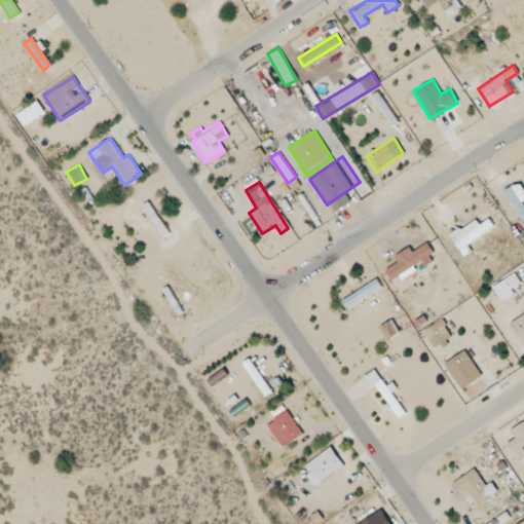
[(523,224),(523,204),(512,184),(502,190),(523,224)]
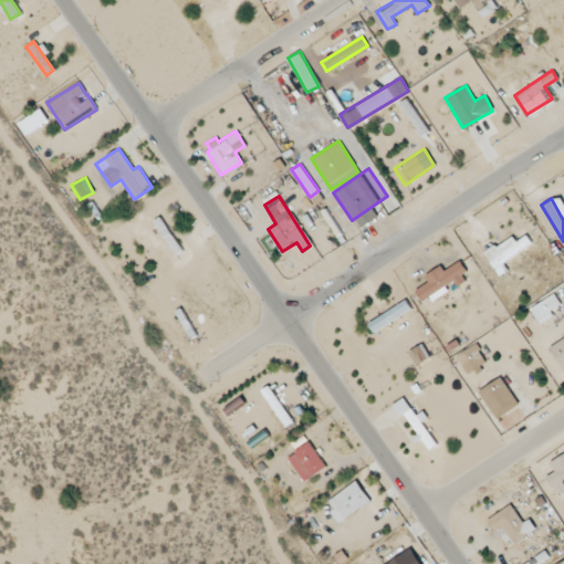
[(514,241),(511,236),(483,250),(497,275),(504,271),(500,261),(531,244),(525,235),(514,241)]
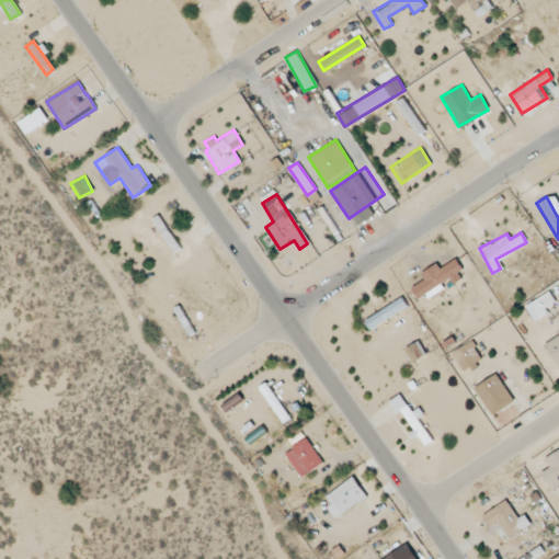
[(443,286),(463,274),(453,259),(438,267),(435,262),(420,272),(424,278),(411,287),(419,300),(443,286)]
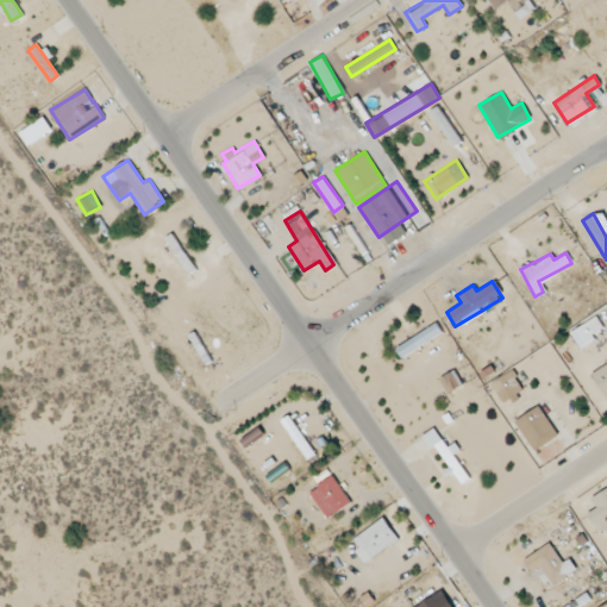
[(579,348),(594,337),(592,333),(602,326),(595,315),(569,332),(579,348)]
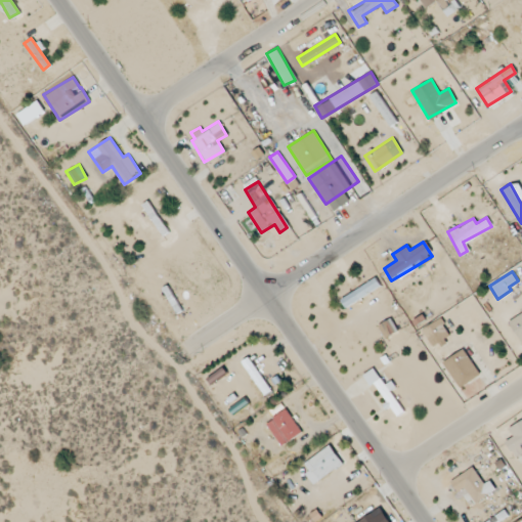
[(339,298),(344,307),(380,285),(374,276),(339,298)]
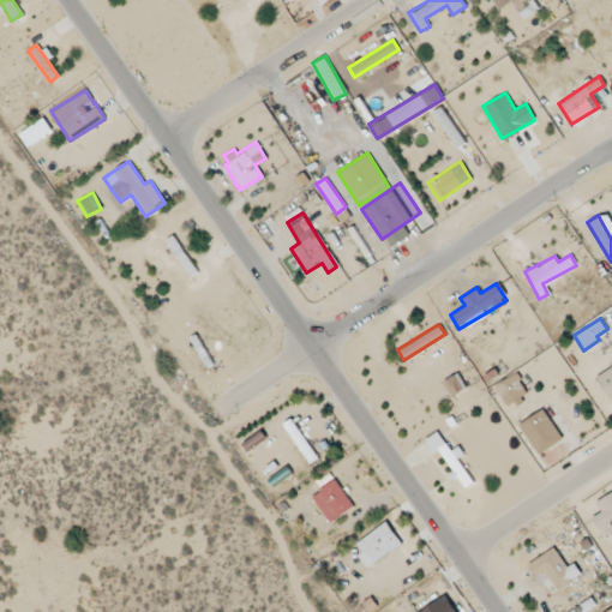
[(611,357),(611,358),(611,360),(611,365),(595,376),(611,402),(611,357)]
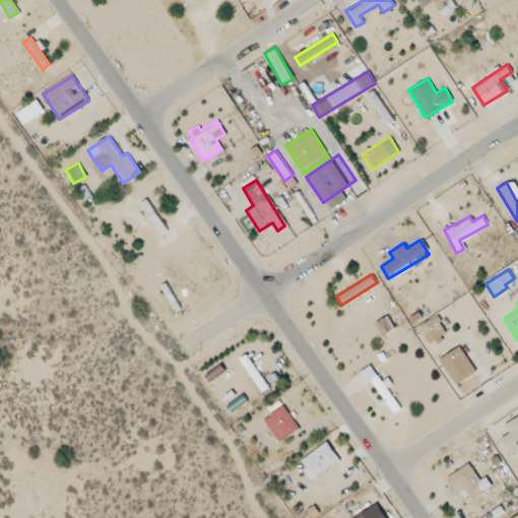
[(393,328),(386,315),(374,322),(381,334),(393,328)]
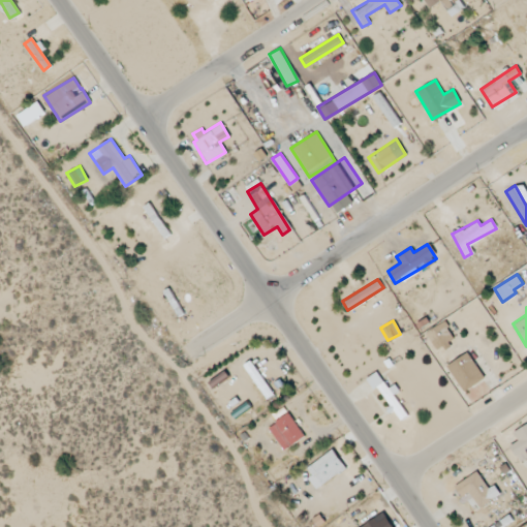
[(425,331),(435,349),(454,338),(443,320),(425,331)]
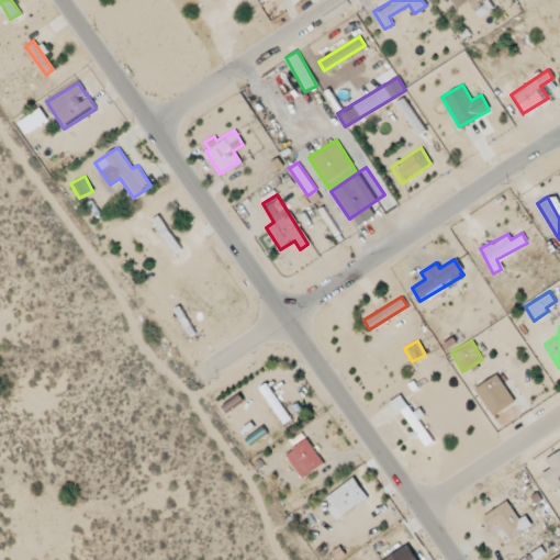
[(474,388),(492,415),(514,401),(495,373),(474,388)]
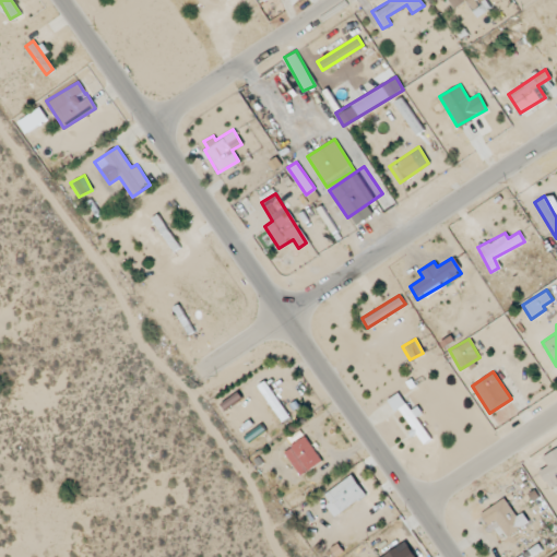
[(257,384),(281,422),(288,416),(263,380),(257,384)]
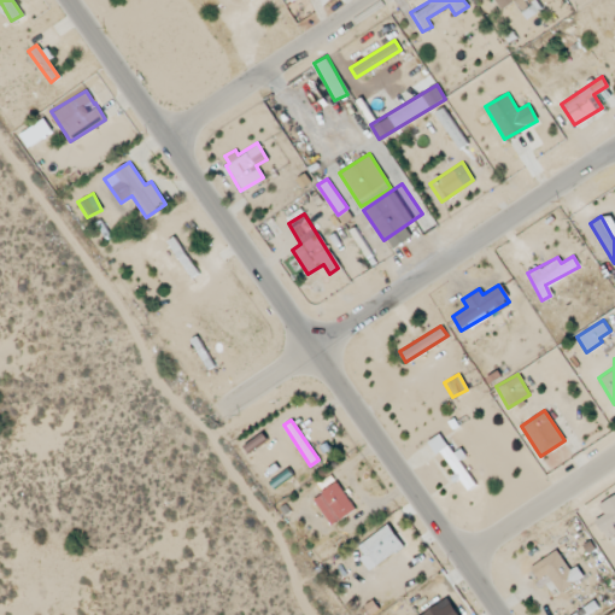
[(264,439),(259,433),(244,446),(249,452),(264,439)]
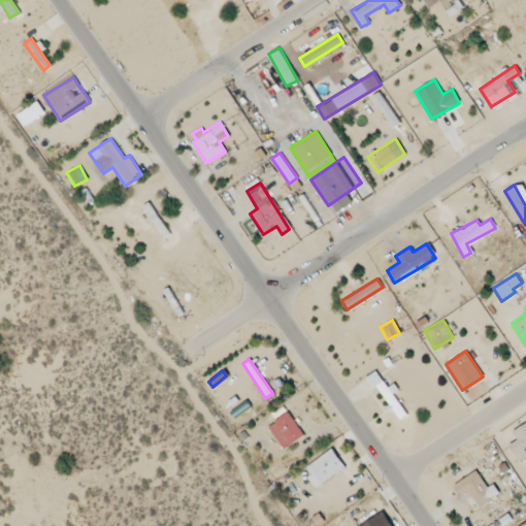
[(390,406),(391,405),(399,418),(405,414),(390,390),(389,390),(375,370),(364,377),(371,388),(375,385),(390,406)]
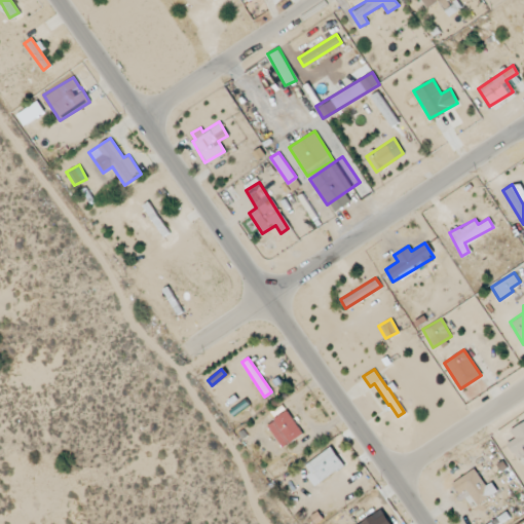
[(266,424),(282,447),(302,434),(287,410),(266,424)]
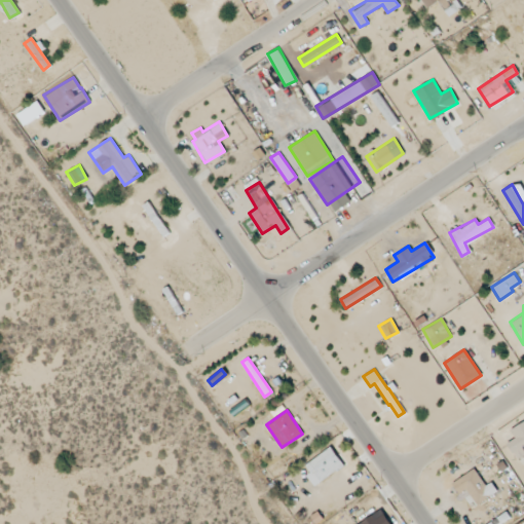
[(523,419),(509,428),(514,438),(506,442),(515,459),(523,454),(523,450),(521,445),(523,443),(523,419)]
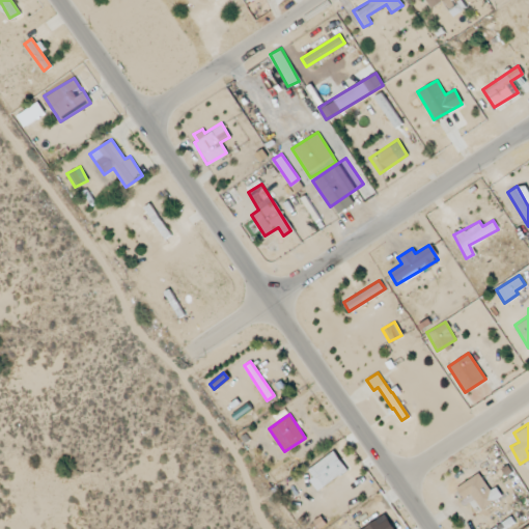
[(305,470),(318,489),(345,469),(333,450),(305,470)]
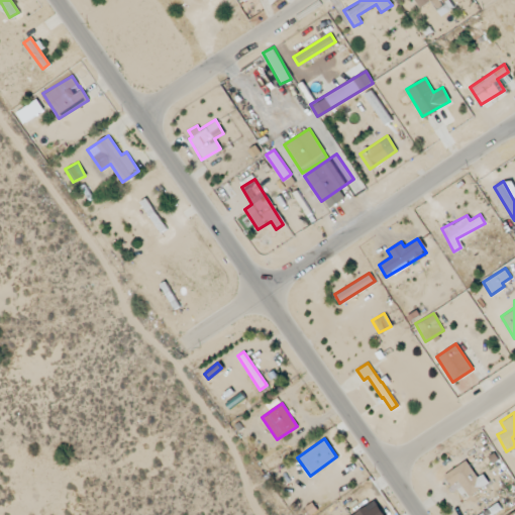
[(442,475),(449,486),(457,480),(468,496),(488,483),(482,474),(477,477),(465,459),(442,475)]
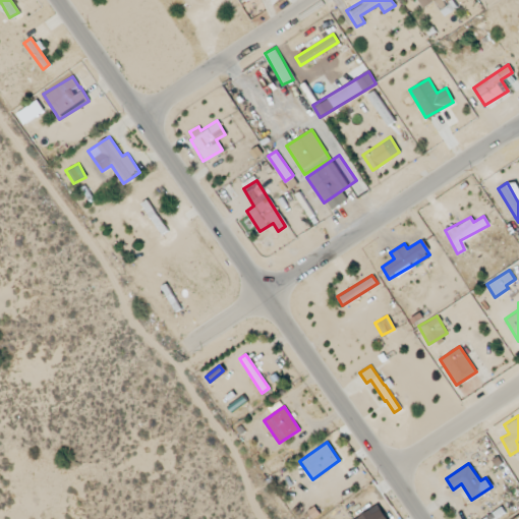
[(354,518),(379,518),(371,507),(354,518)]
